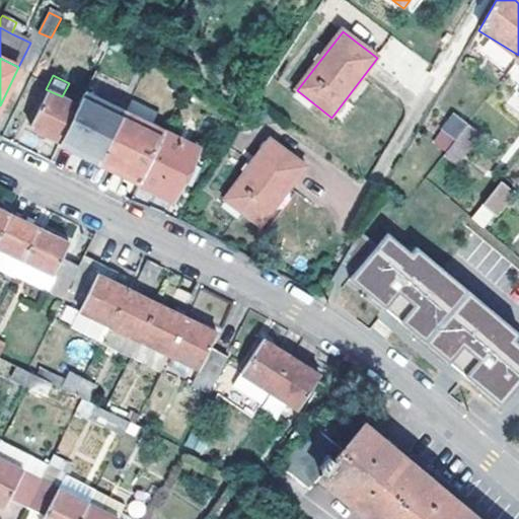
[(62,96),(46,89),(29,126),(60,141),(79,104),(62,96)]
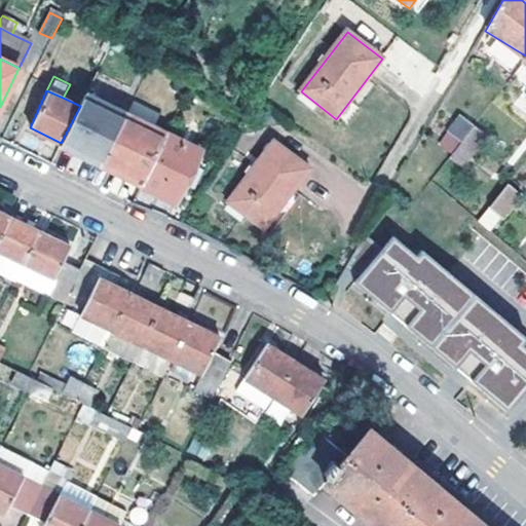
[(100,164),(125,112),(86,94),(80,106),(61,143),(61,144),(100,164)]
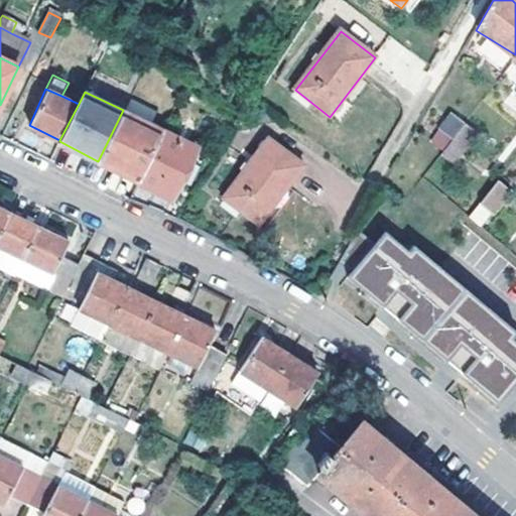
[(123,110),(98,161),(138,181),(164,130),(123,110)]
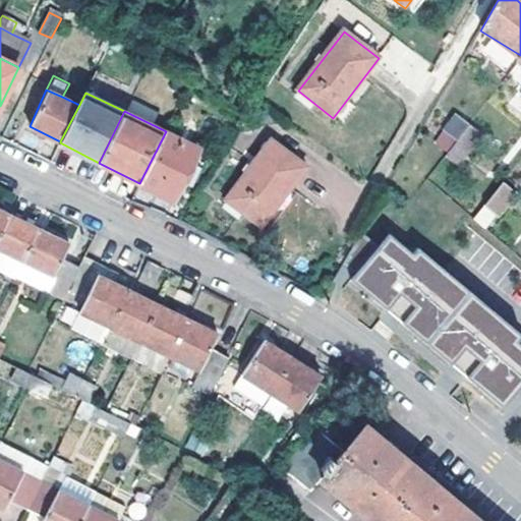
[(445,132),(457,143),(471,125),(458,116),(445,132)]
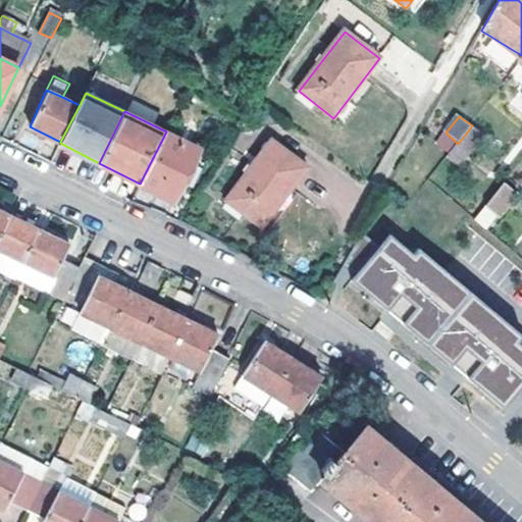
[(483,134),(472,125),(458,144),(448,156),(460,165),(483,134)]
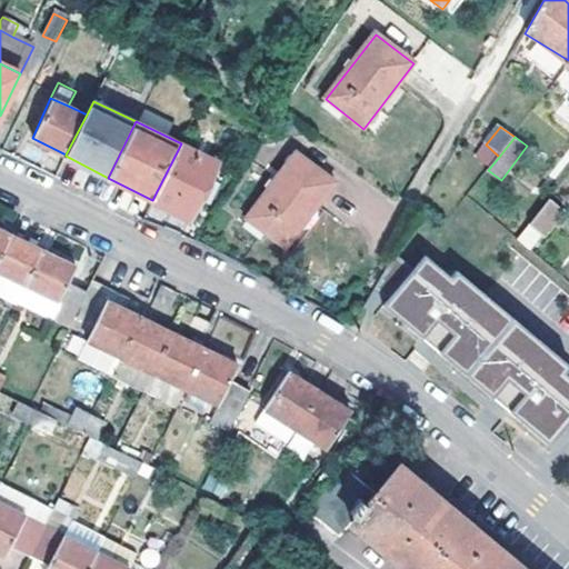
[(190,220),(219,162),(181,143),(152,200),(190,220)]
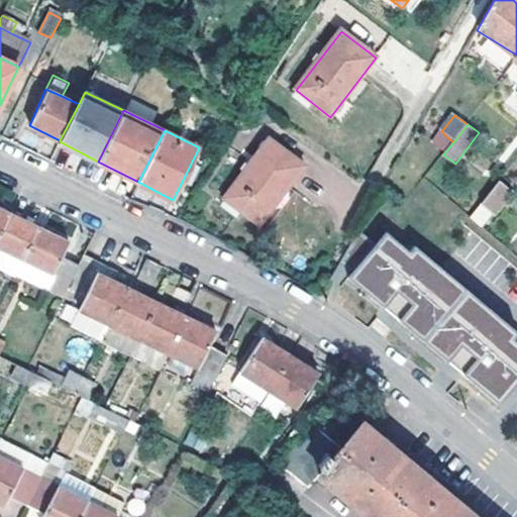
[(443,154),(453,142),(441,131),(430,144),(443,154)]
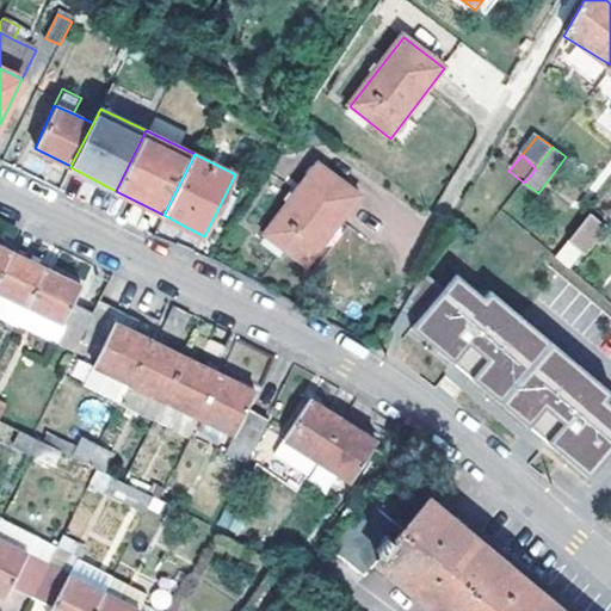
[(357,198),(314,167),(261,238),(306,269),(357,198)]
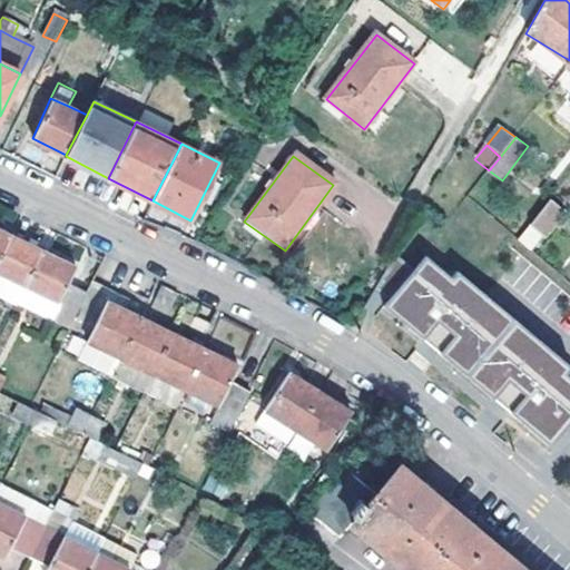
[(549,199),(529,226),(542,237),(563,210),(549,199)]
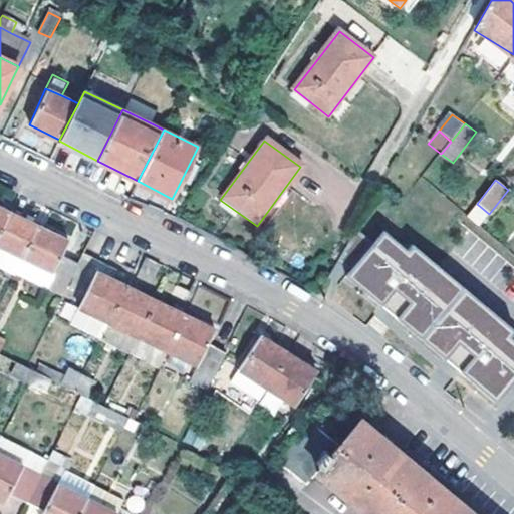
[(477,204),(467,217),(478,227),(489,214),(477,204)]
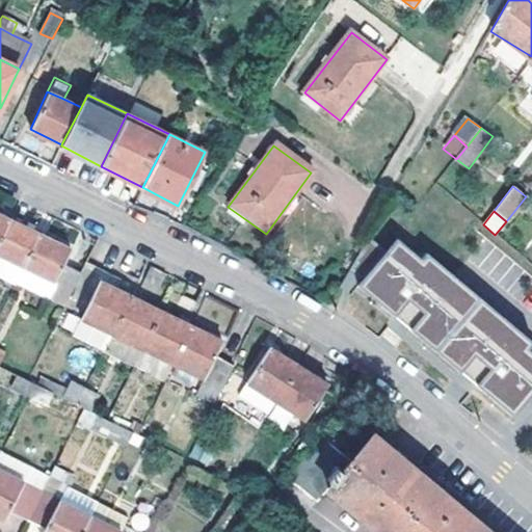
[(6,217),(0,230),(0,260),(19,269),(36,233),(6,217)]
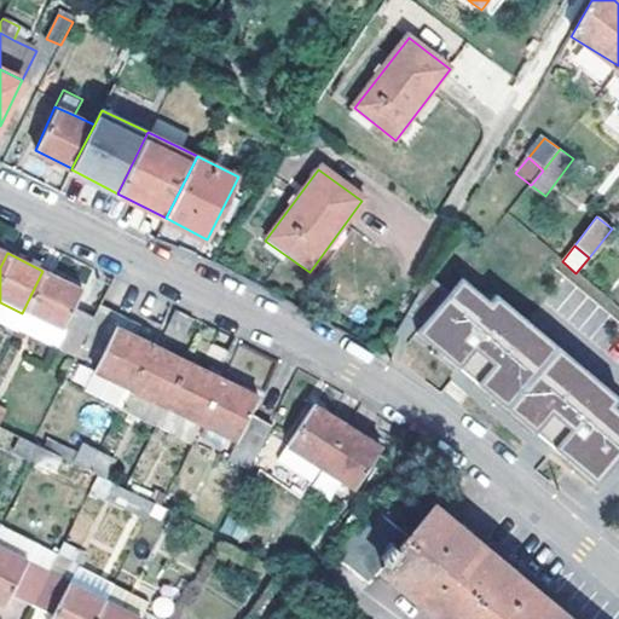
[(418,334),(618,451),(618,368),(486,290),(438,262),(405,318),(422,328),(418,334)]
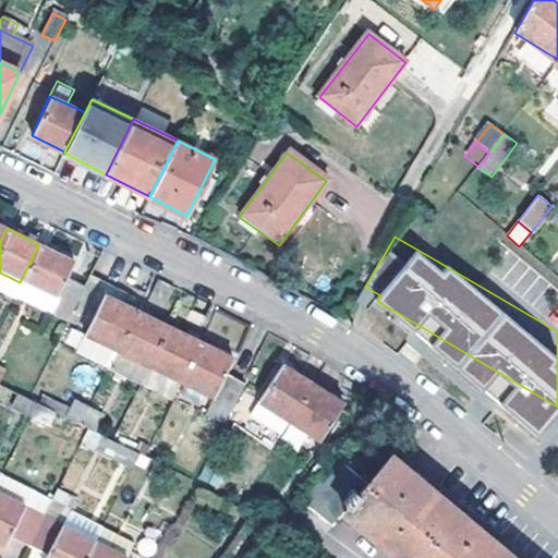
[(20,282),(51,299),(43,315),(63,326),(84,284),(64,276),(71,261),(38,244),(20,282)]
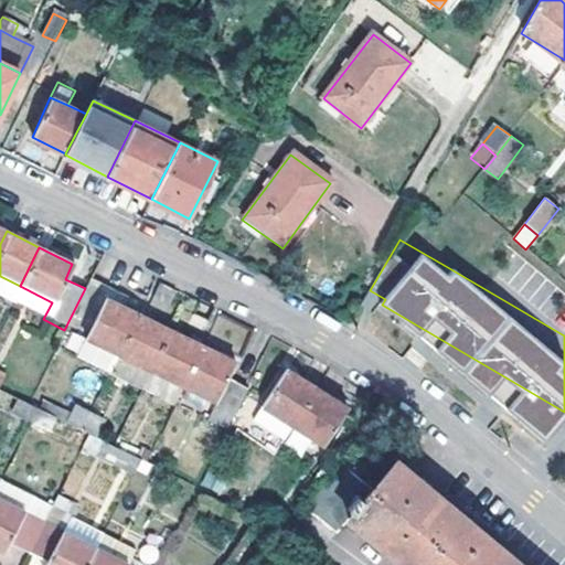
[(444,265),(564,336),(564,326),(448,257),(444,265)]
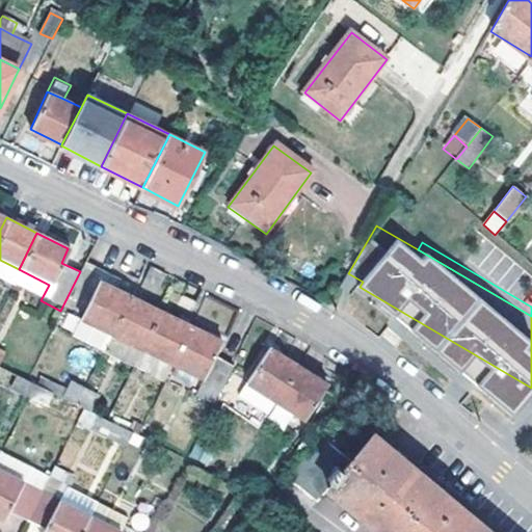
[(162,274),(145,267),(134,291),(151,299),(162,274)]
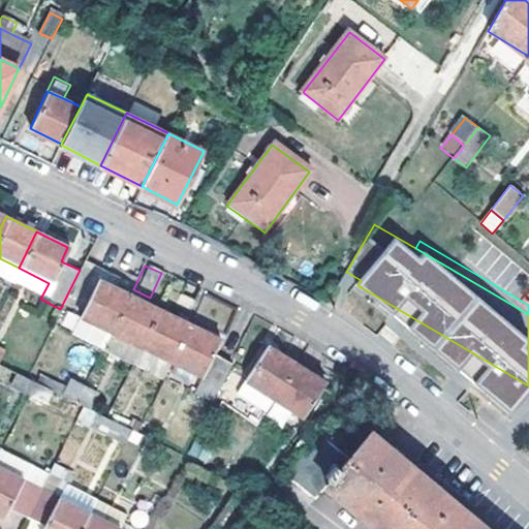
[(109,333),(126,293),(96,279),(78,317),(109,333)]
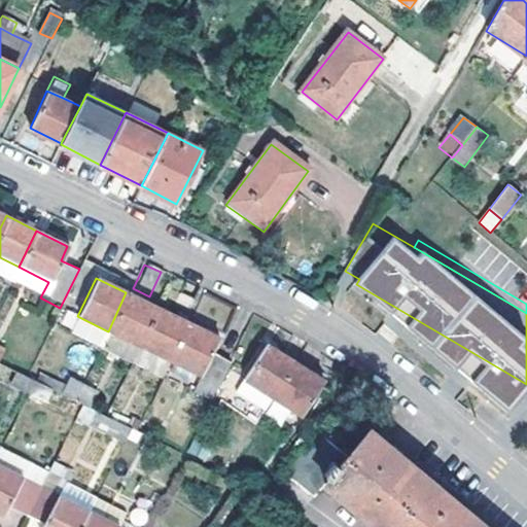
[(126,292),(108,331),(136,346),(155,307),(126,292)]
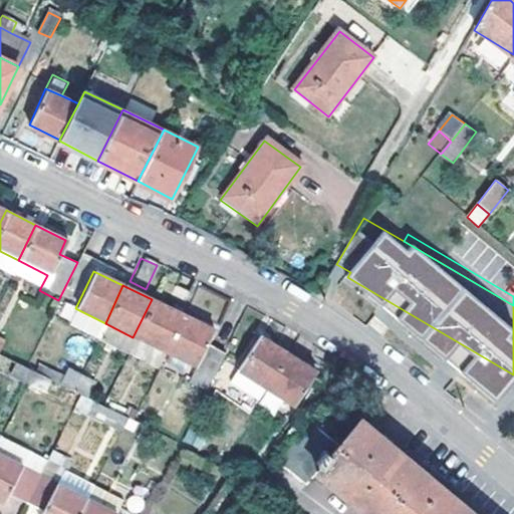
[(161,351),(180,313),(152,299),(133,337),(161,351)]
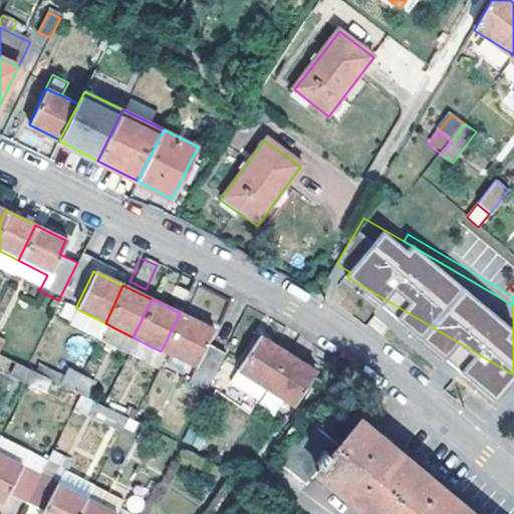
[(99,335),(105,323),(75,308),(68,320),(99,335)]
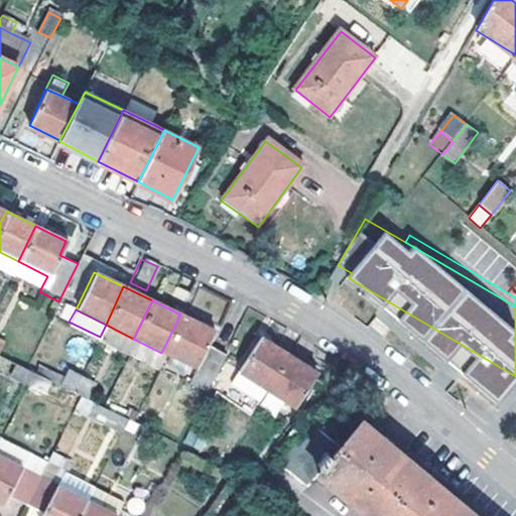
[(225,354),(203,344),(210,330),(180,314),(161,353),(190,367),(182,382),(205,393),(225,354)]
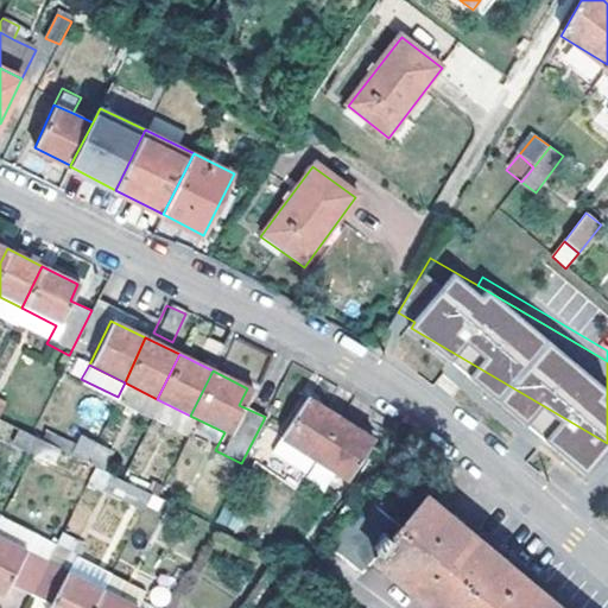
[(308,397),(283,438),(316,460),(342,418),(308,397)]
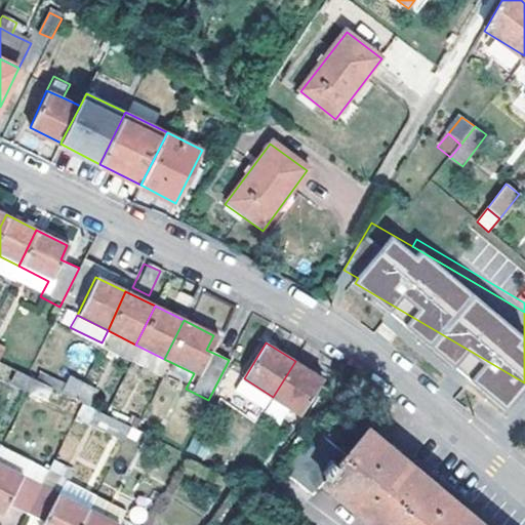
[(299,414),(324,379),(295,361),(273,397),(299,414)]
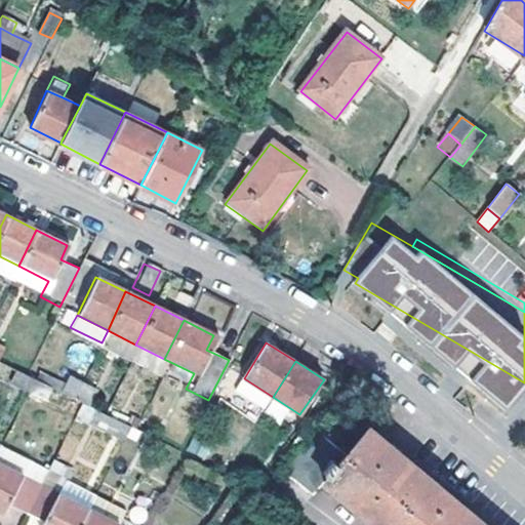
[(27,394),(33,380),(26,376),(15,371),(9,385),(27,394)]
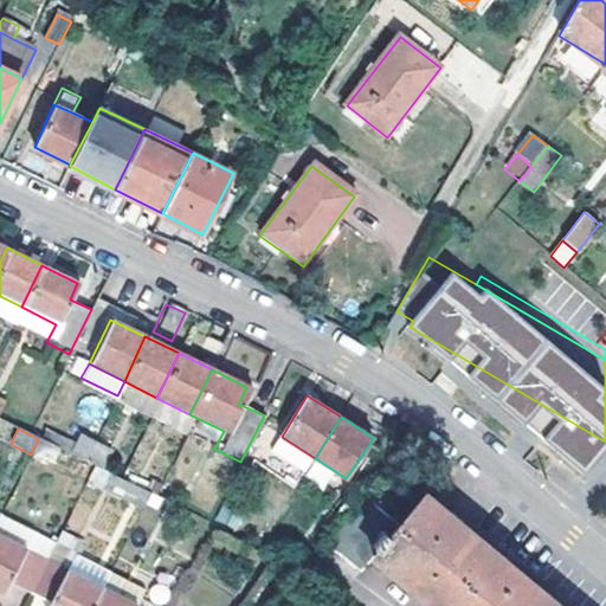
[(70,455),(85,463),(96,442),(79,434),(70,455)]
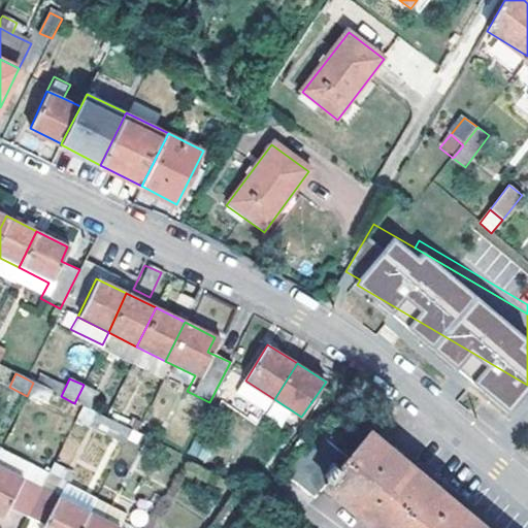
[(274,399),(245,381),(238,391),(267,409),(274,399)]
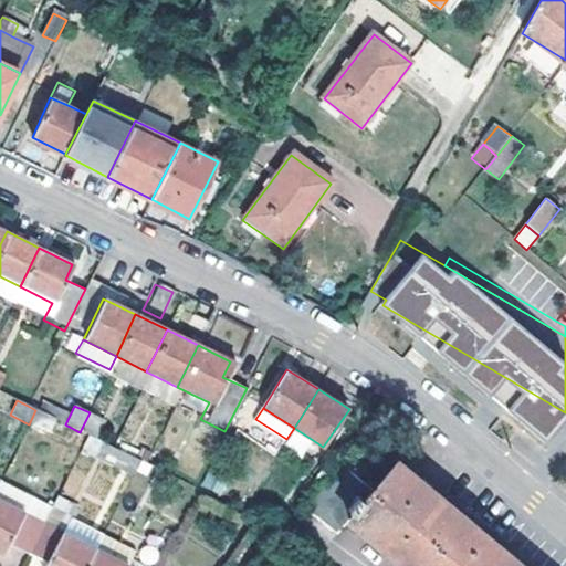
[(45,432),(53,419),(35,410),(29,425),(45,432)]
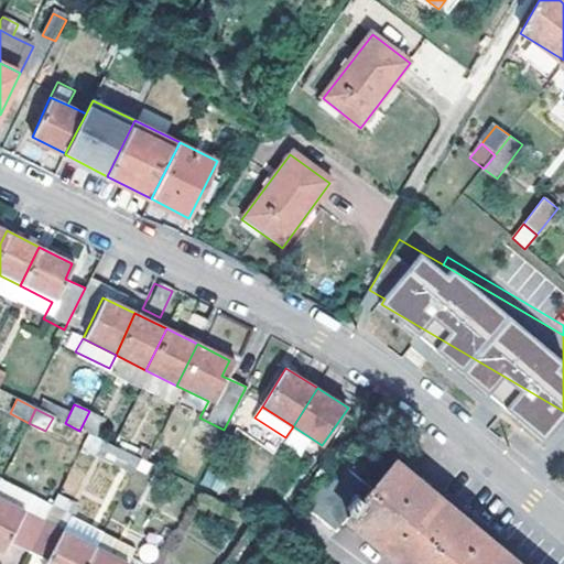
[(79,431),(93,436),(101,416),(89,411),(79,431)]
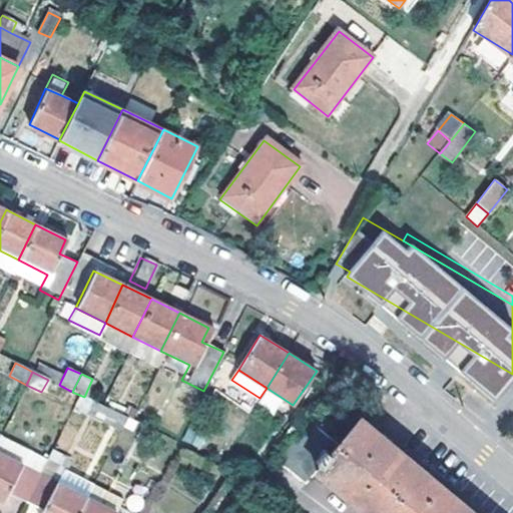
[(120,432),(127,418),(107,408),(100,422),(120,432)]
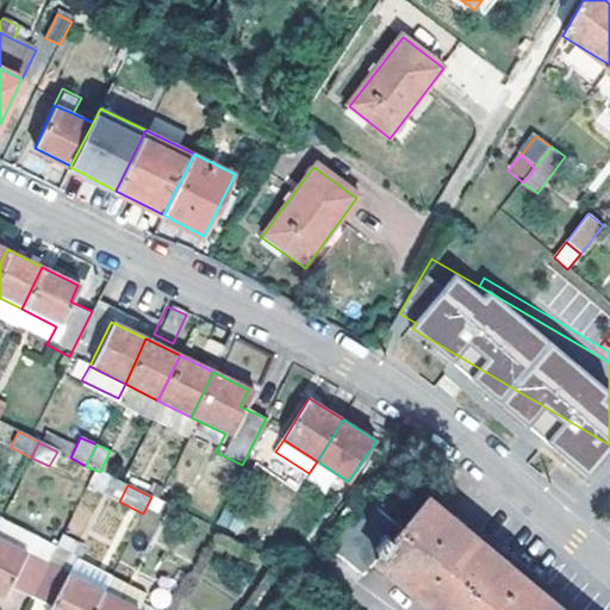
[(378,562),(434,609),(558,609),(428,500),(403,530),(366,499),(327,547),(365,577),(378,562)]
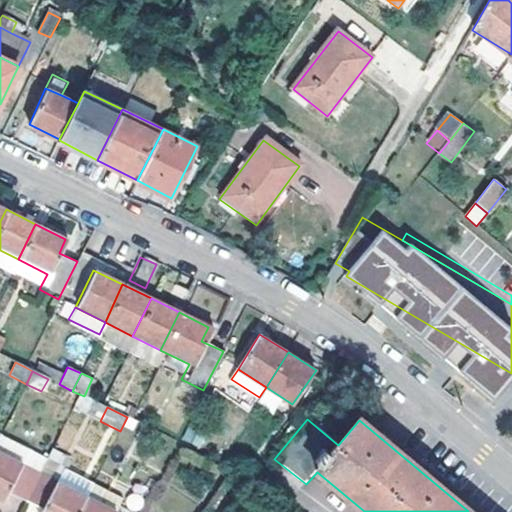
[(40,467),(51,474),(64,455),(54,448),(40,467)]
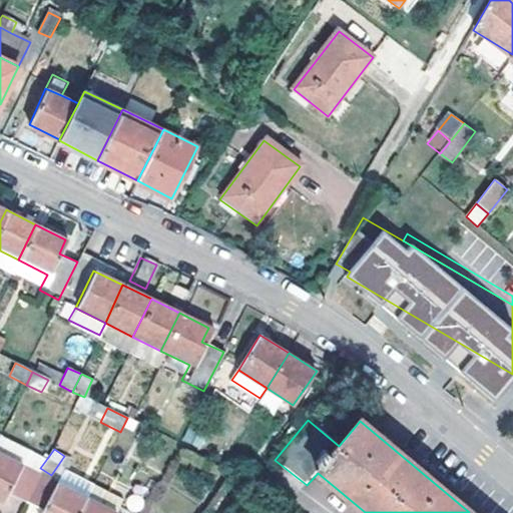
[(0,455),(0,500),(3,502),(7,494),(24,503),(38,475),(0,455)]
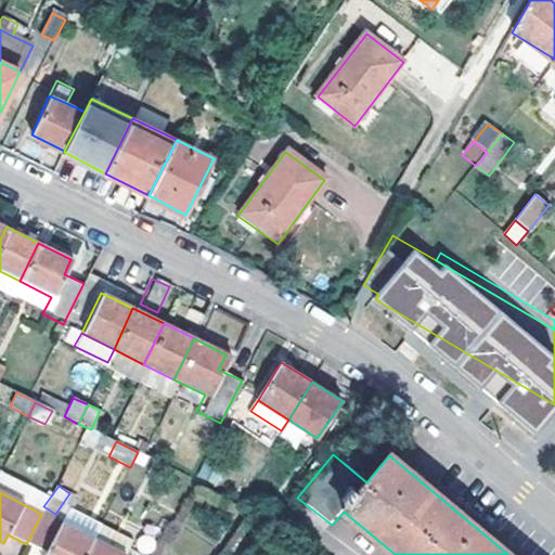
[(95,531),(100,523),(71,507),(66,516),(95,531)]
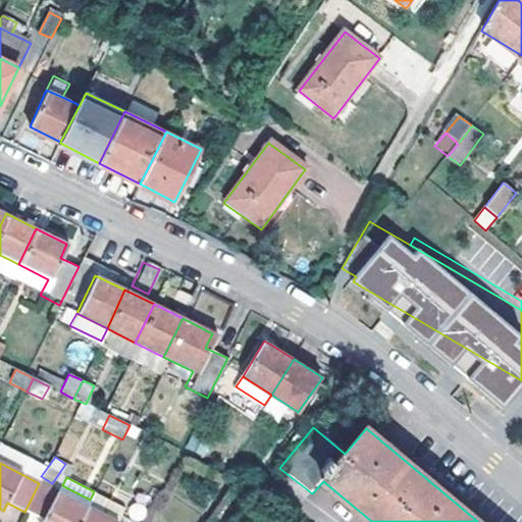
[(80,521),(88,508),(39,483),(24,512),(42,521),(41,521),(80,521)]
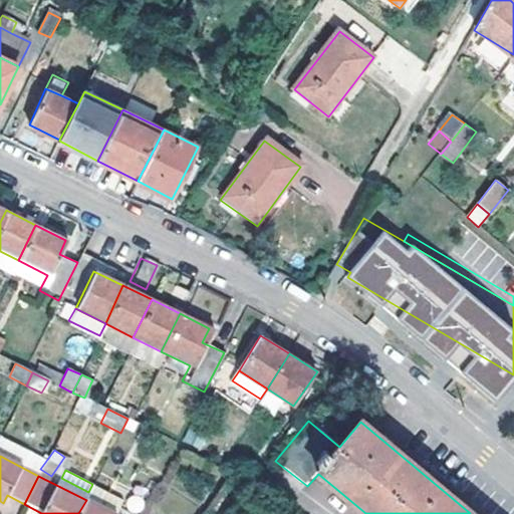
[(112,513),(86,500),(78,513),(112,513)]
